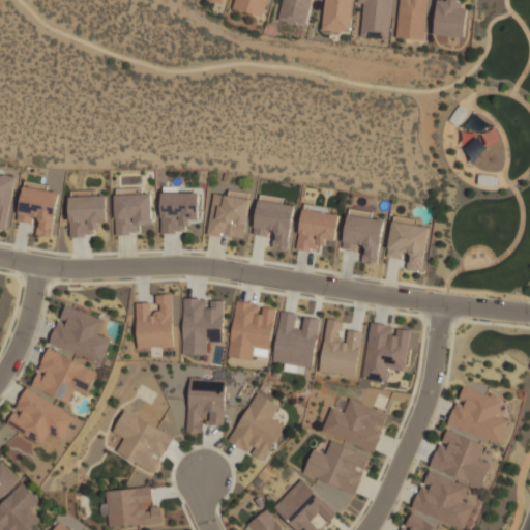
[(233,7),(235,0),(267,0),(262,17),(233,7)]
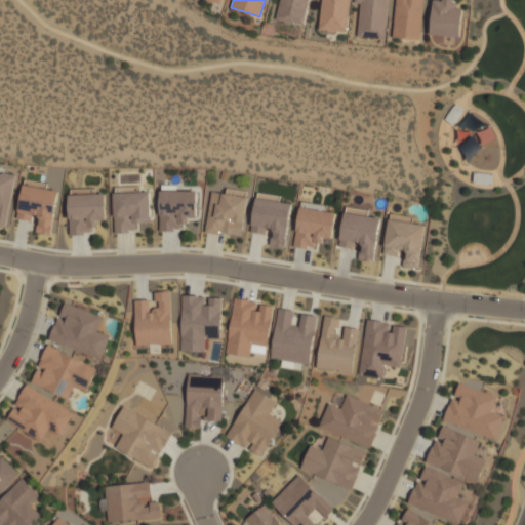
[(308,0),(303,25),(293,23),(293,24),(277,19),(281,0),(308,0)]
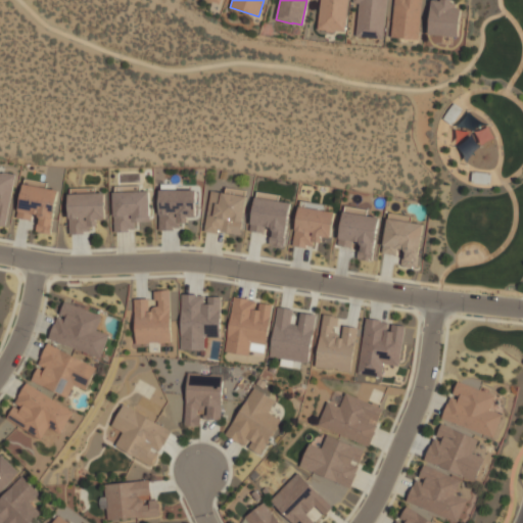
[(348,0),(344,32),(335,31),(319,29),(321,0),(348,0)]
